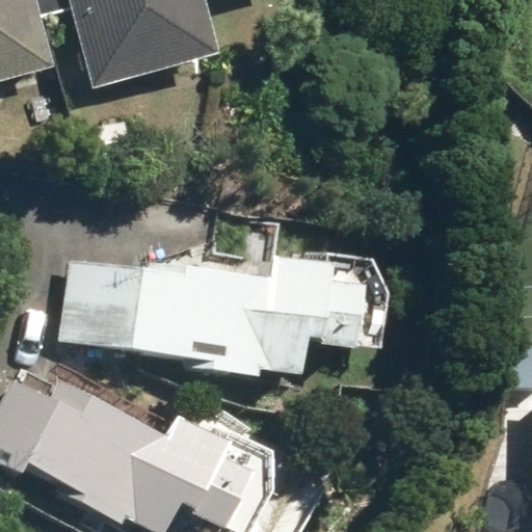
[(0,0),(0,77),(59,60),(41,0),(0,0)]
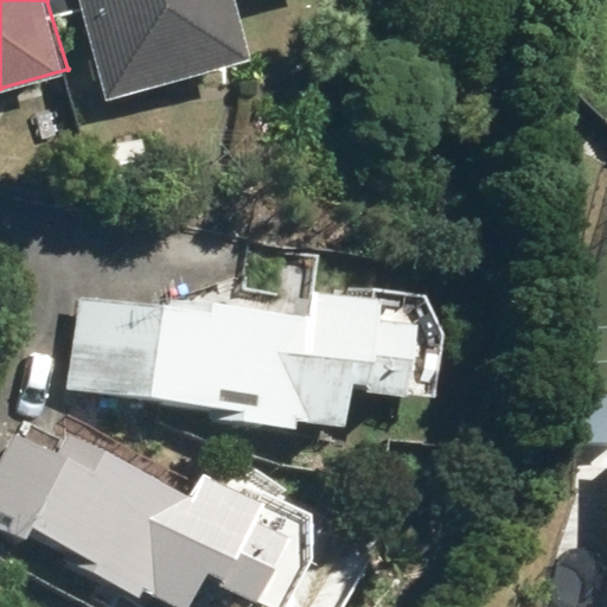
[(82,0),(90,26),(109,100),(255,61),(238,0),(82,0)]
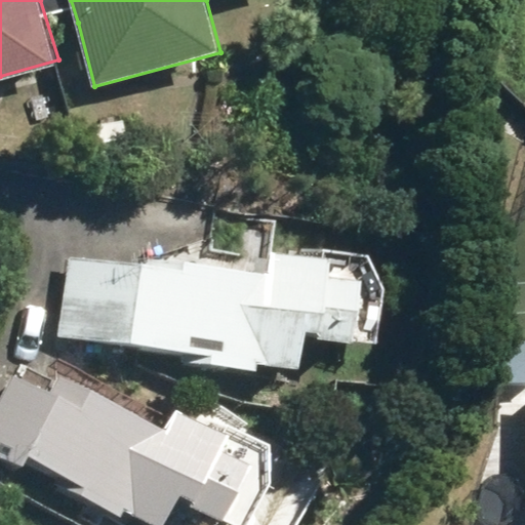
[(254,251),(253,270),(66,255),(59,337),(204,349),(203,361),(303,368),(305,335),(360,340),(364,279),(335,277),(336,258),(254,251)]
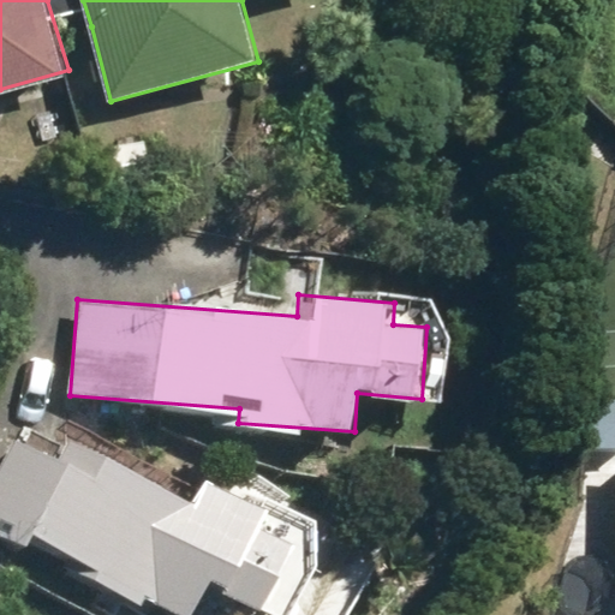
[(352,614),(382,553),(207,471),(199,487),(9,396),(0,415),(0,537),(25,549),(33,533),(93,562),(84,581),(143,609),(148,599),(181,614),(195,614),(210,583),(280,614),(352,614)]
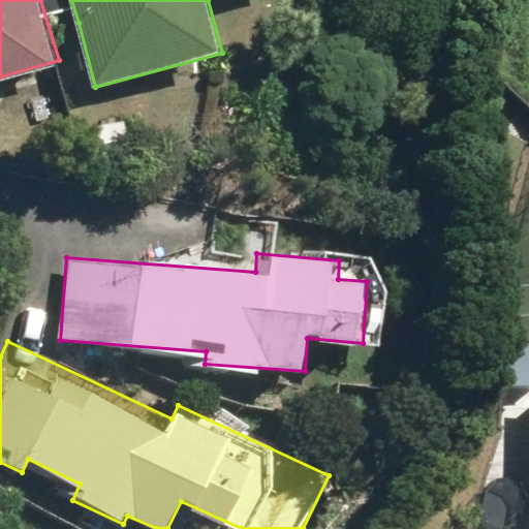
[(528,344),(493,343),(492,384),(528,384),(528,344)]
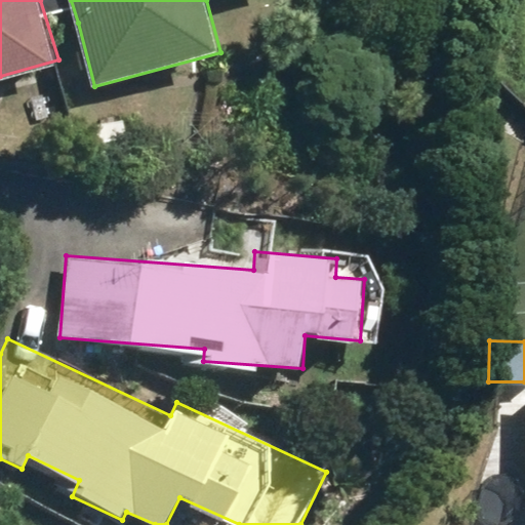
All buildings are outlined.
